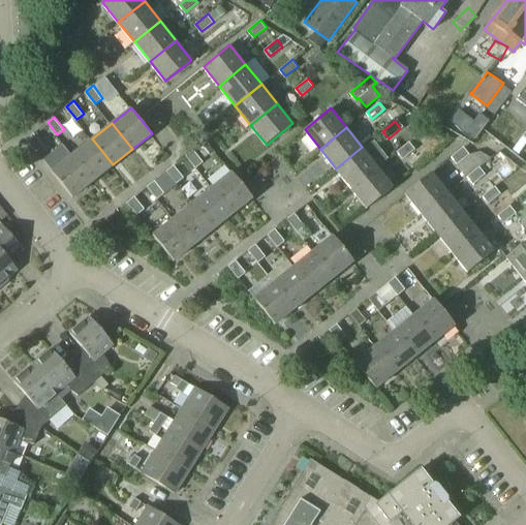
[(34,132),(27,139),(37,151),(43,145),(34,132)]
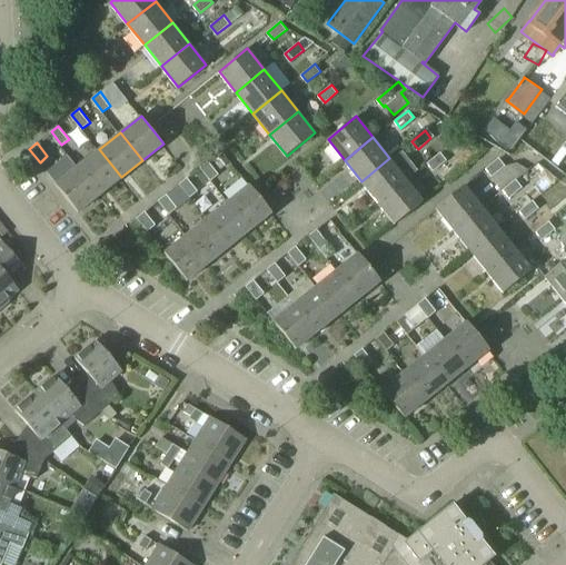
[(78,166),(100,195),(121,177),(99,149),(78,166)]
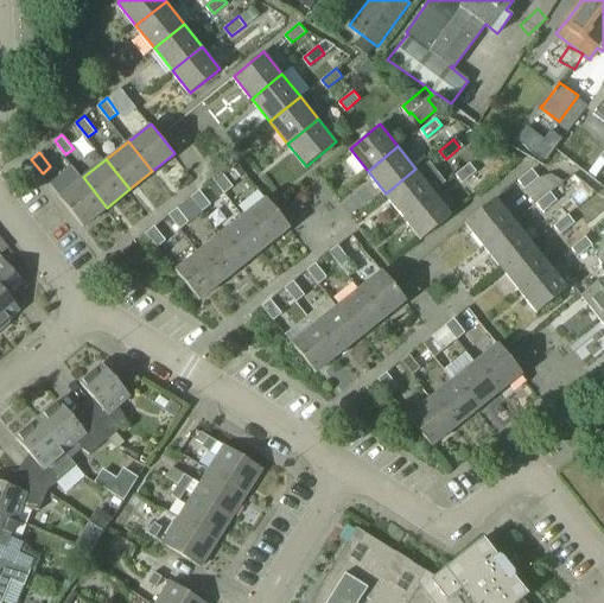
[(463,181),(477,170),(470,162),(457,172),(463,181)]
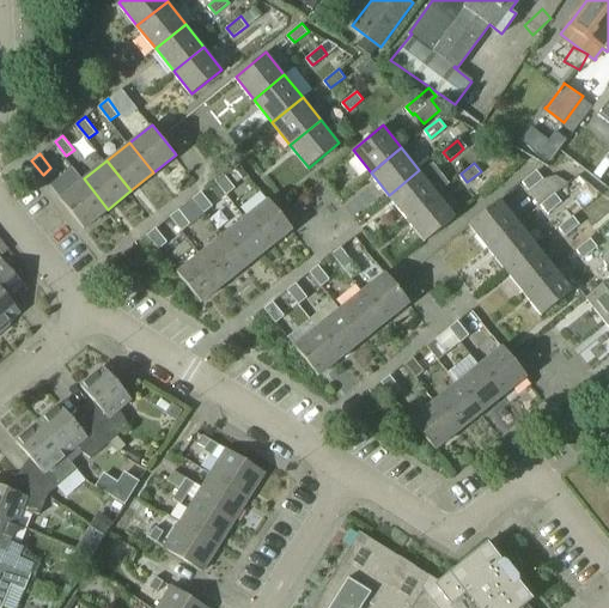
[(530,188),(543,177),(537,169),(523,180),(530,188)]
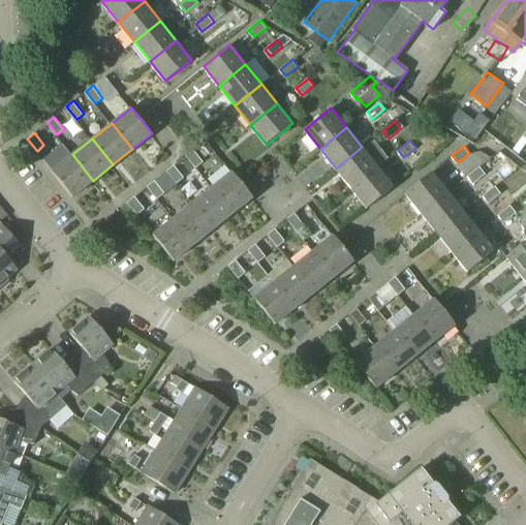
[(378,166),(362,147),(336,168),(351,188),(378,166)]
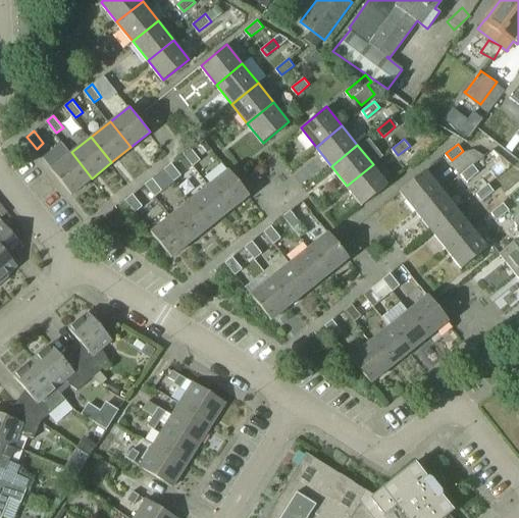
[(201,159),(191,147),(184,153),(194,165),(201,159)]
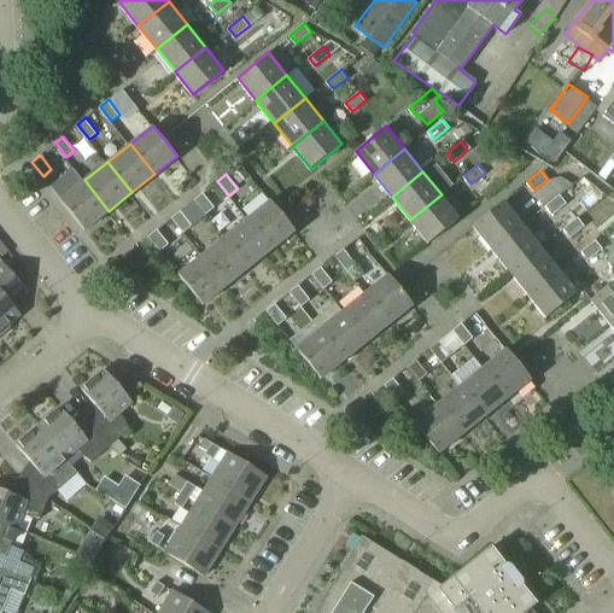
[(62,199),(86,229),(109,211),(85,180),(62,199)]
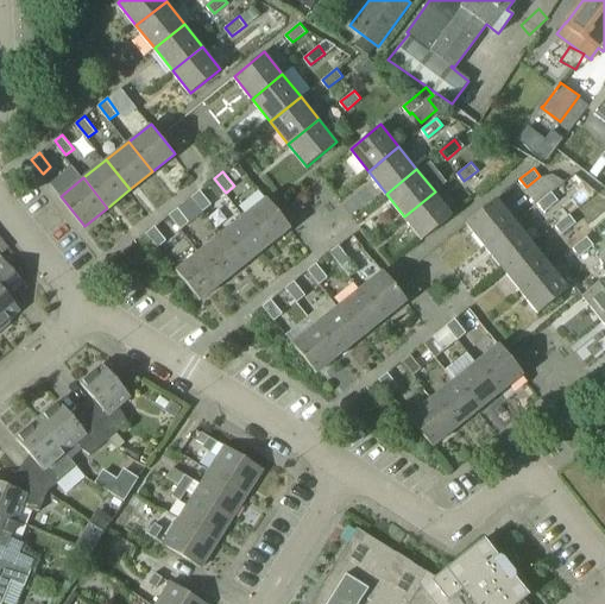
[(212,203),(201,189),(193,196),(203,211),(212,203)]
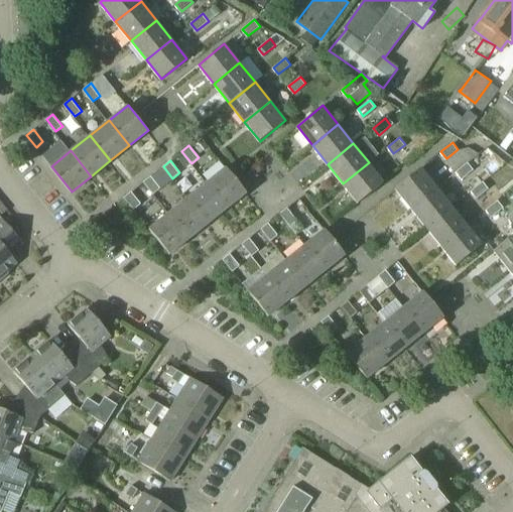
[(468,161),(457,171),(462,177),(474,168),(468,161)]
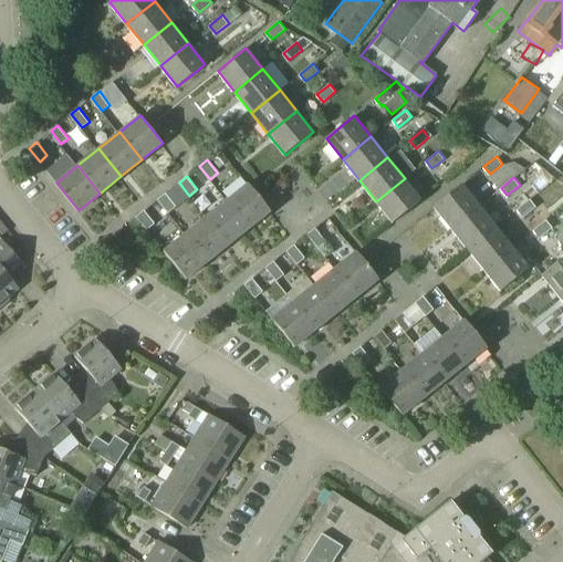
[(421,199),(405,178),(376,201),(394,222),(421,199)]
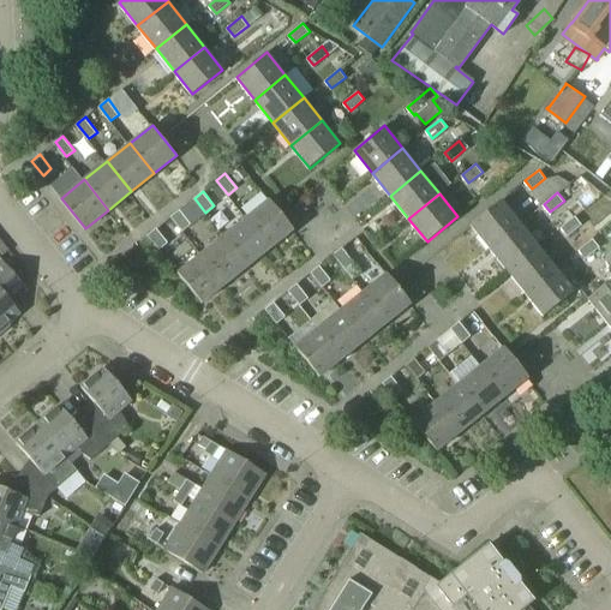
[(271,246),(294,228),(270,198),(247,216),(271,246)]
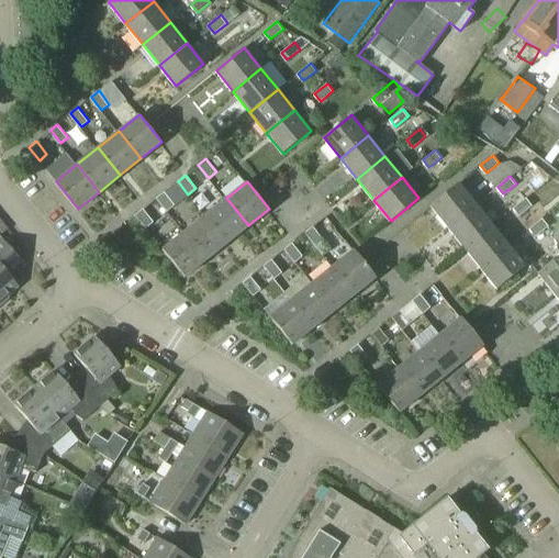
[(432,204),(448,225),(476,203),(459,182),(432,204)]
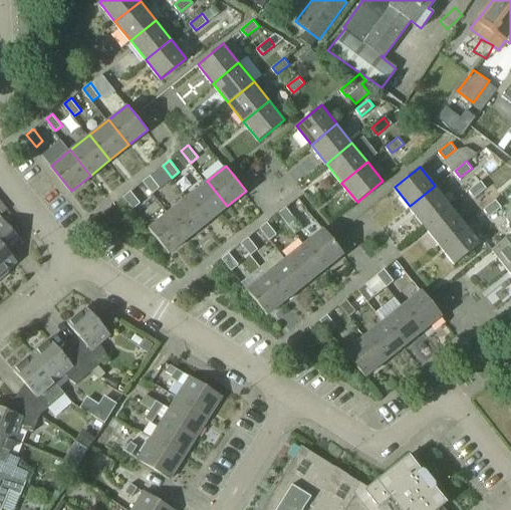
[(160,187),(151,175),(144,181),(153,193),(160,187)]
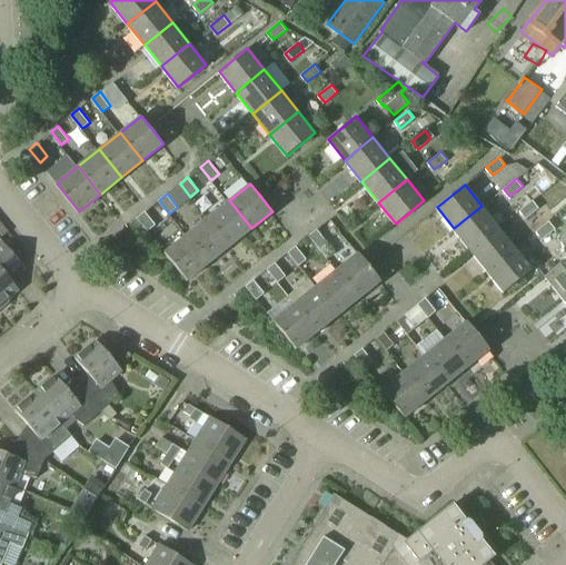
[(526,217),(539,207),(533,199),(520,210),(526,217)]
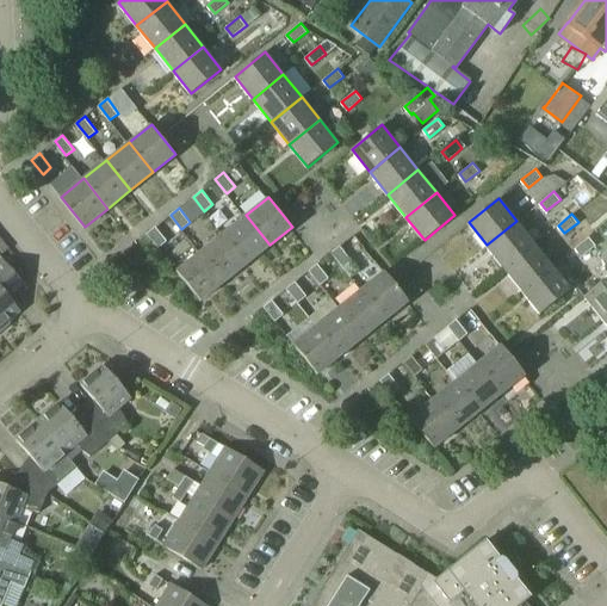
[(223,234),(247,264),(270,245),(246,215),(223,234)]
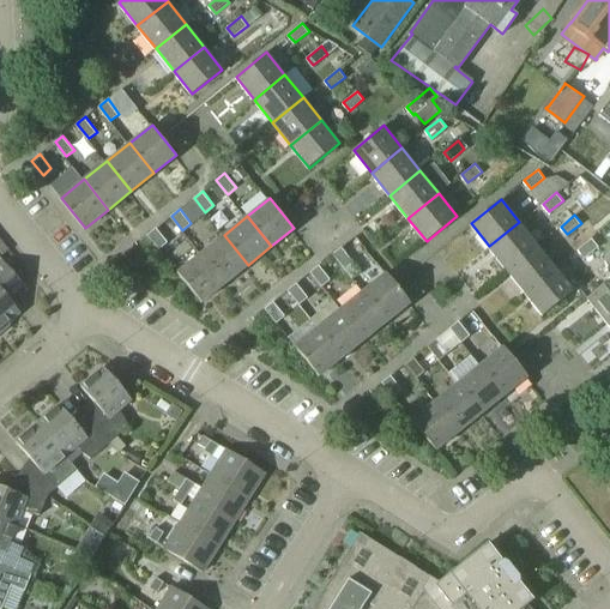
[(489,246),(507,269),(537,245),(519,222),(489,246)]
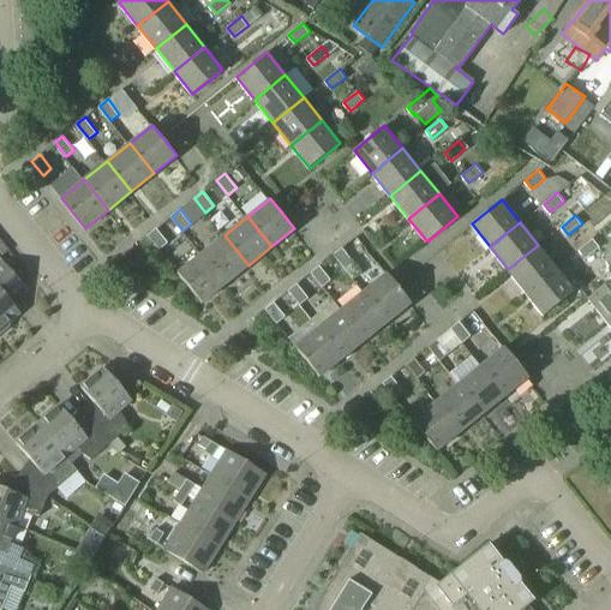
[(156,228),(149,234),(160,249),(168,243),(156,228)]
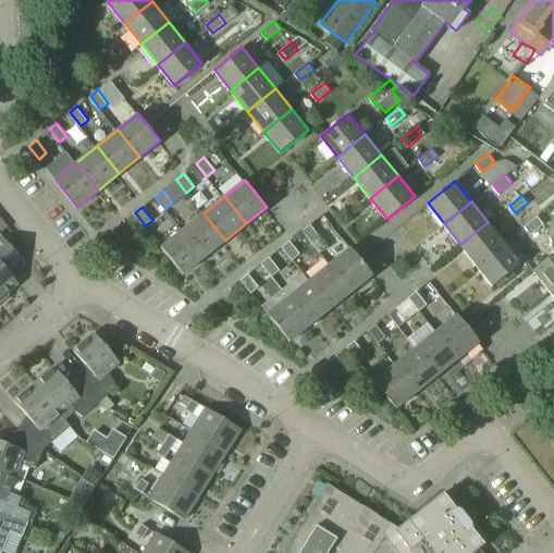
[(204,213),(183,230),(205,257),(225,241),(204,213)]
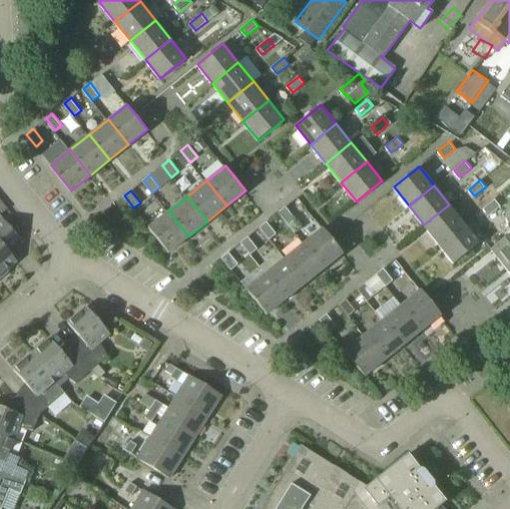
[(489,214),(501,205),(495,198),(484,207),(489,214)]
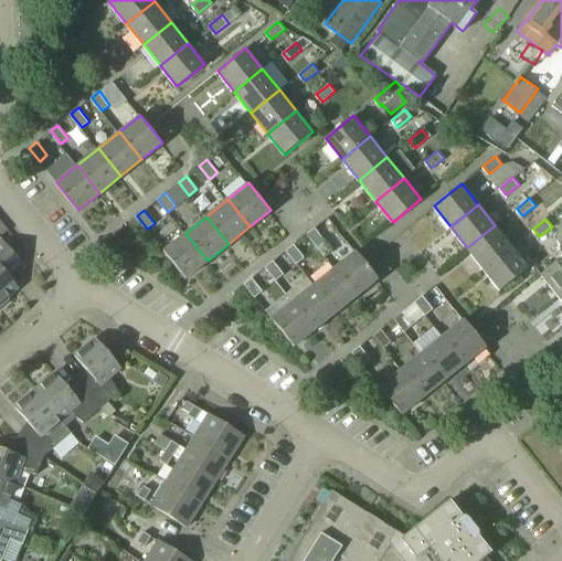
[(495,225),(467,247),(484,268),(511,246),(495,225)]
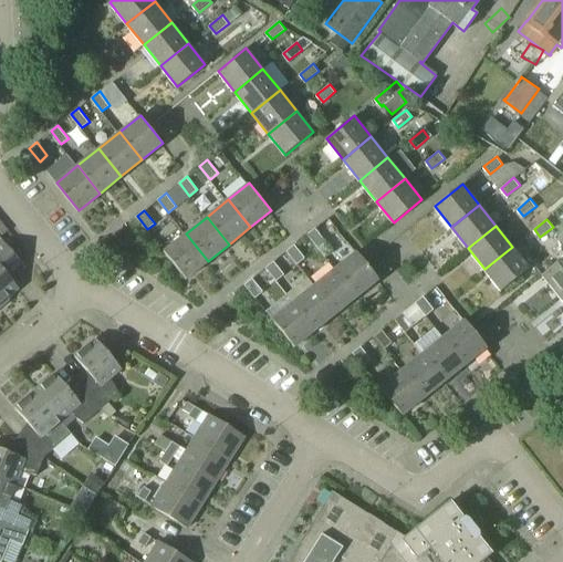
[(326,240),(315,227),(308,233),(319,247),(326,240)]
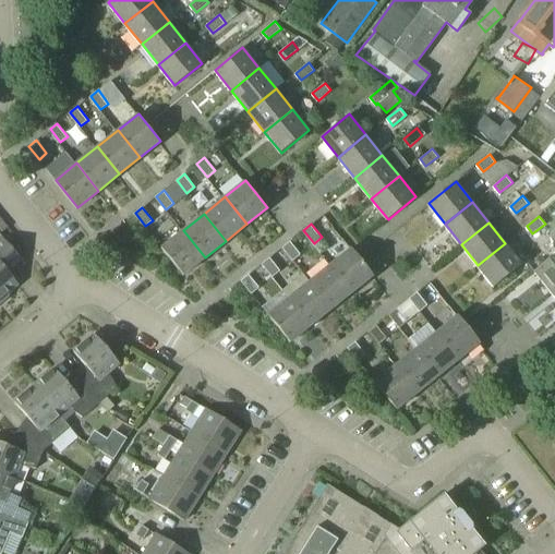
[(183,230),(163,247),(184,274),(205,257),(183,230)]
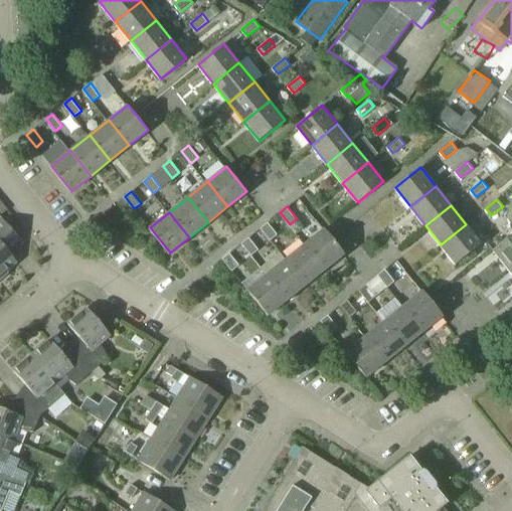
[(0,278),(1,279),(8,273),(9,270),(8,269),(17,261),(0,240),(0,238),(11,229),(0,215),(0,278)]
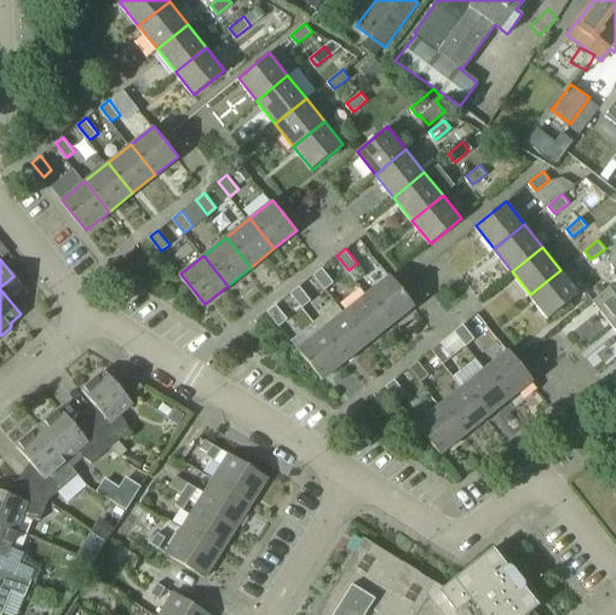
[(334,281),(323,266),(315,274),(326,288),(334,281)]
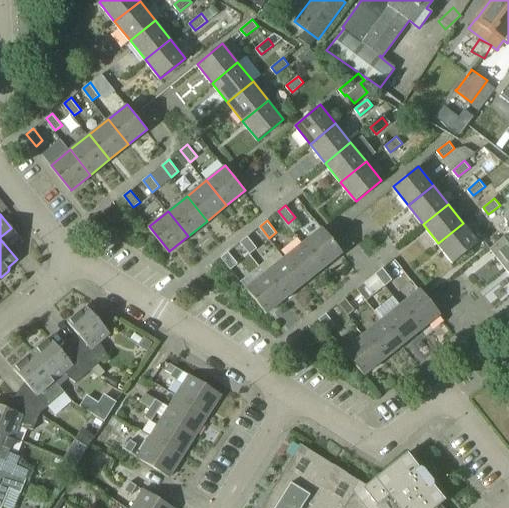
[(463,223),(438,243),(454,262),(478,242),(463,223)]
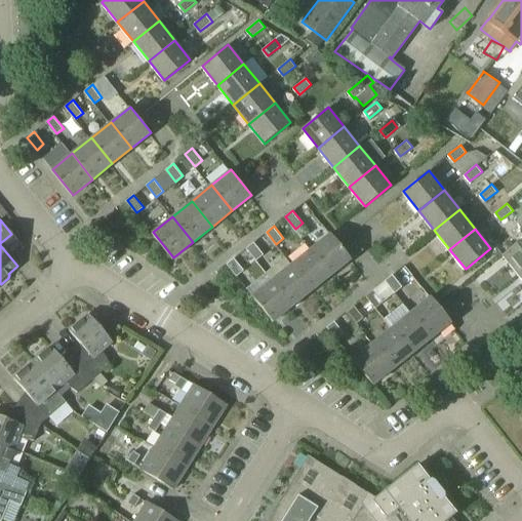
[(332,274),(352,258),(330,233),(312,248),(332,274)]
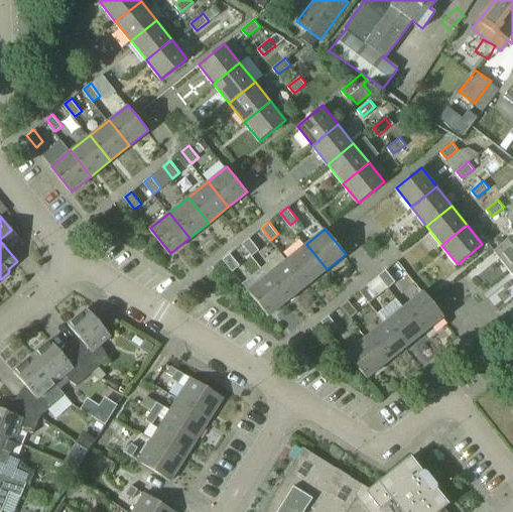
[(510,269),(512,267),(512,235),(495,249),(510,269)]
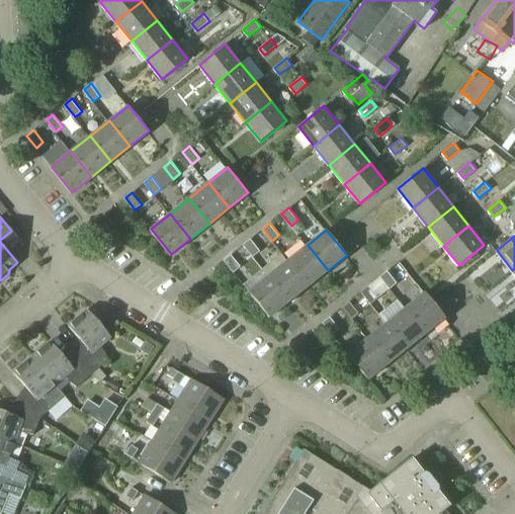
[(260,250),(251,239),(244,244),(253,256),(260,250)]
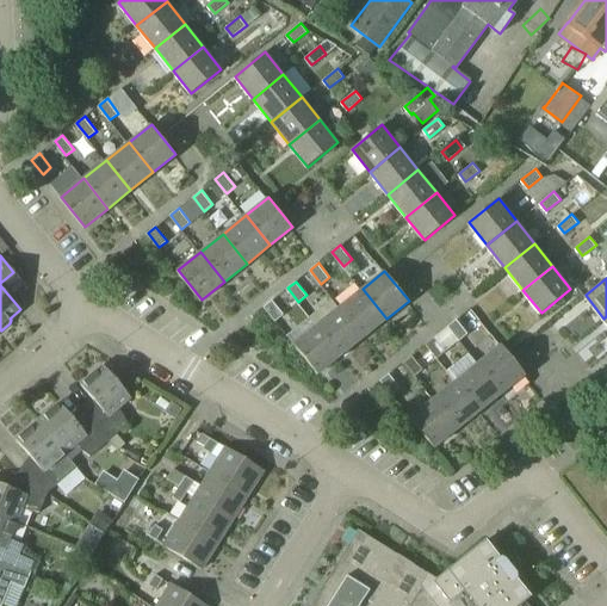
[(340,307),(364,336),(386,319),(363,289),(340,307)]
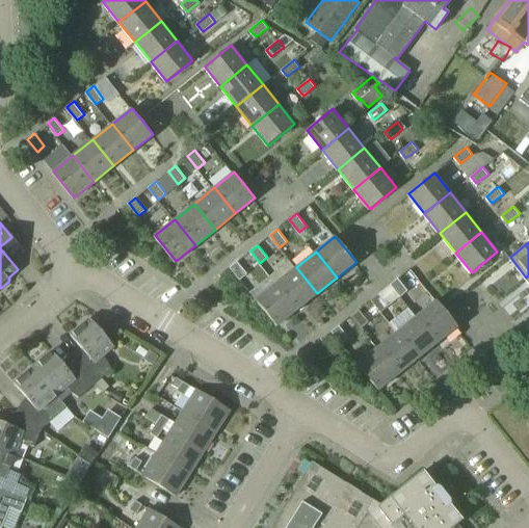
[(231,266),(240,279),(247,273),(237,261),(231,266)]
